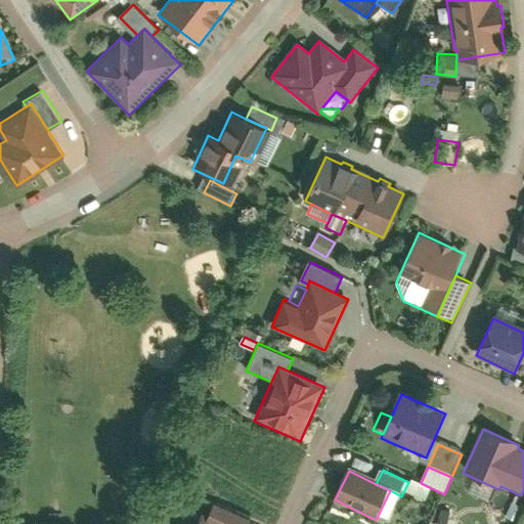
[(215,503),(208,519),(219,523),(249,523),(252,519),(215,503)]
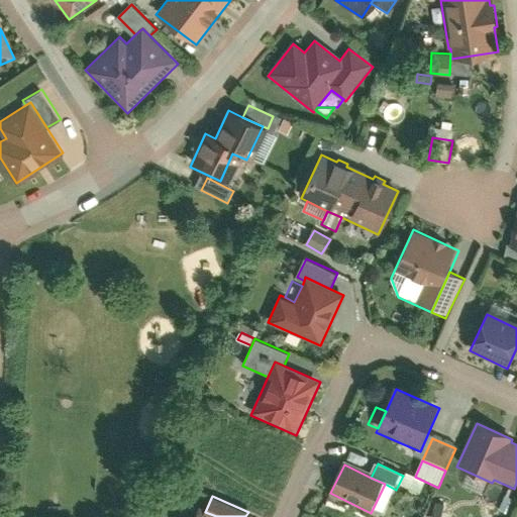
All buildings are outlined.
